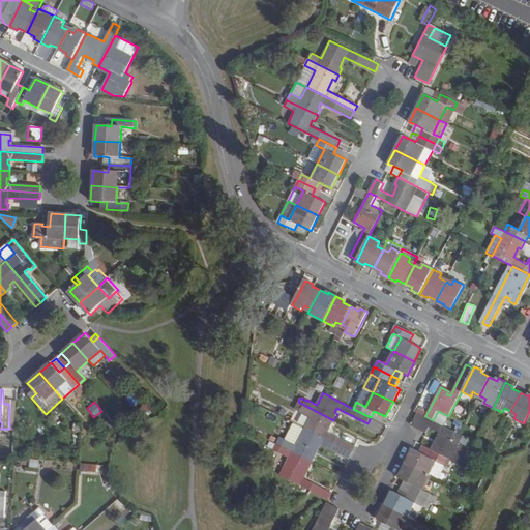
[(332,423),(333,420),(298,402),(296,407),(300,409),(311,415),(304,428),(352,452),(356,445),(344,439),(325,430),(327,425),(330,428),(332,423)]
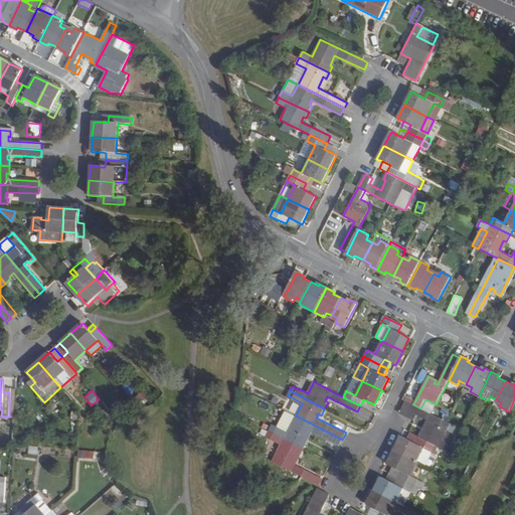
[(302,403),(292,397),(286,410),(296,415),(302,403)]
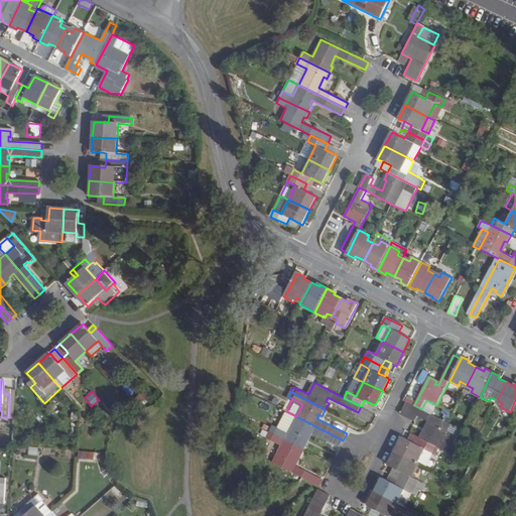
[(436,405),(426,400),(421,409),(432,415),(436,405)]
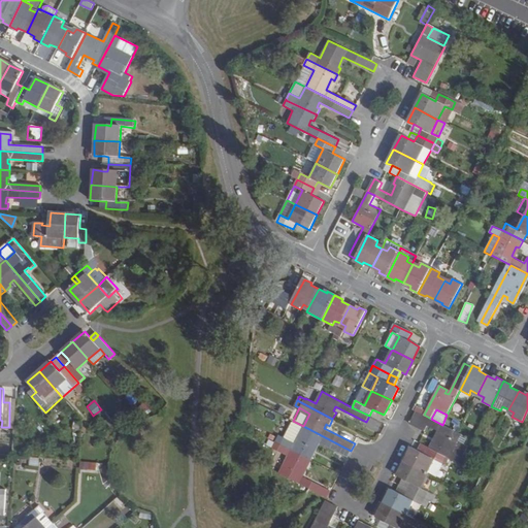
[(417,411),(410,423),(418,427),(424,415),(417,411)]
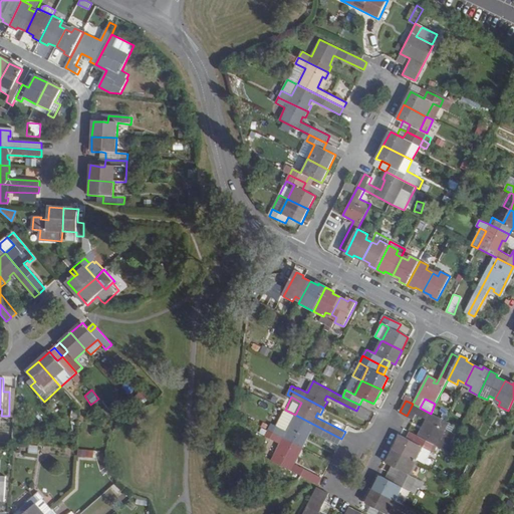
[(415,420),(418,415),(426,419),(429,420),(424,431),(421,429),(418,436),(437,446),(447,451),(450,444),(441,439),(449,423),(446,421),(431,414),(420,408),(413,404),(407,416),(415,420)]
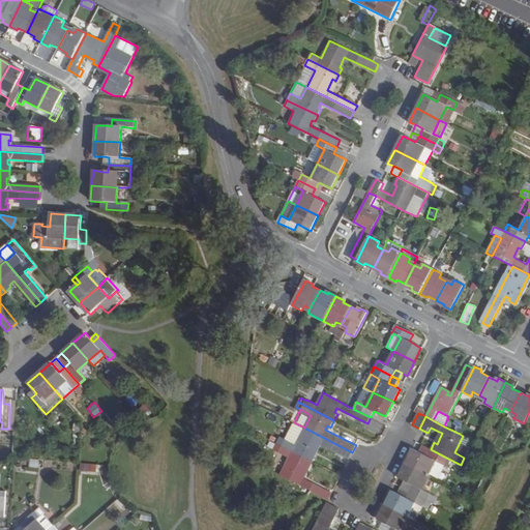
[(371,419),(367,427),(381,432),(384,424),(371,419)]
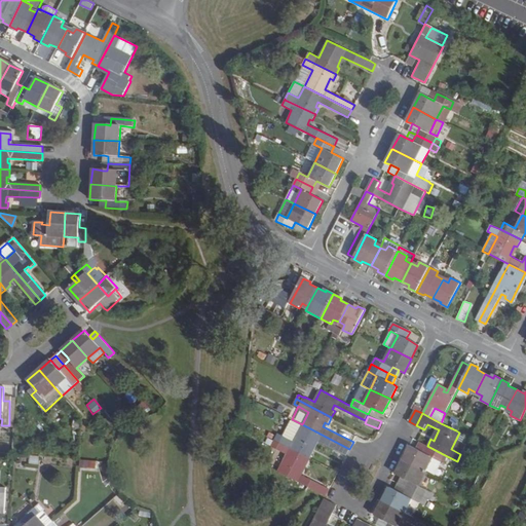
[(292,419),(284,436),(294,441),(302,424),(292,419)]
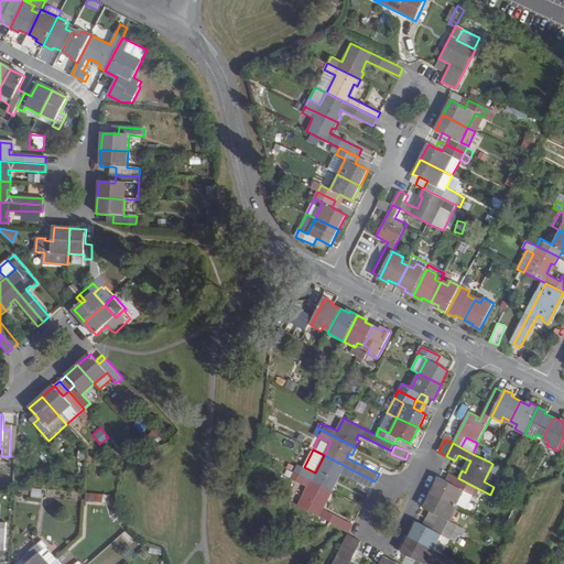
[(366,467),(368,464),(357,457),(351,455),(348,453),(346,457),(366,467)]
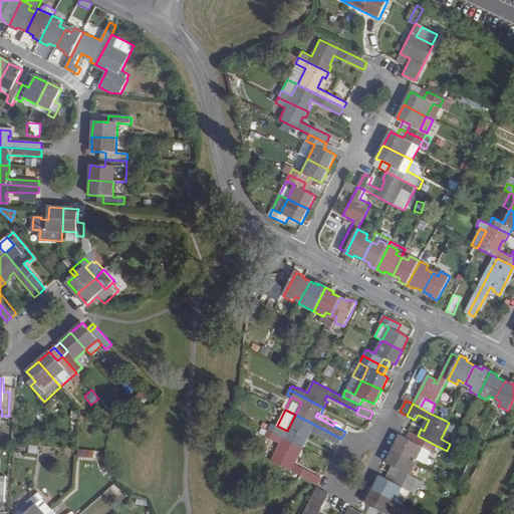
[(309,429),(338,445),(341,439),(295,415),(287,431),(277,426),(272,423),(269,430),(303,447),(306,441),(304,439),(309,429)]
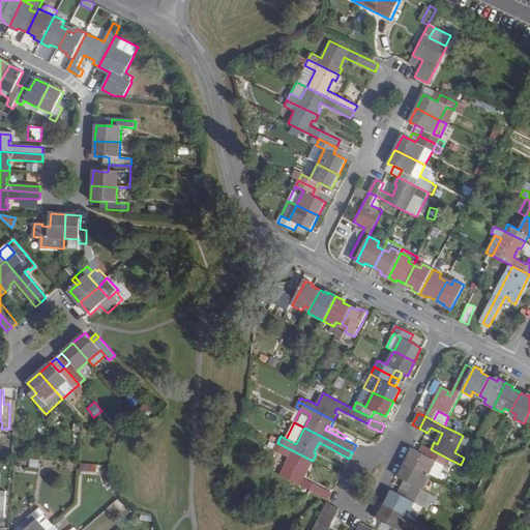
[(437,444),(442,433),(439,432),(434,442),(437,444)]
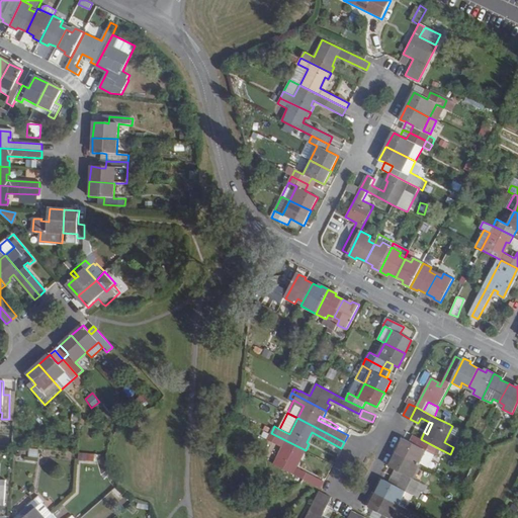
[(282,447),(273,463),(304,479),(321,488),(324,482),(294,466),(299,456),(303,457),(306,450),(271,433),(268,440),(282,447)]
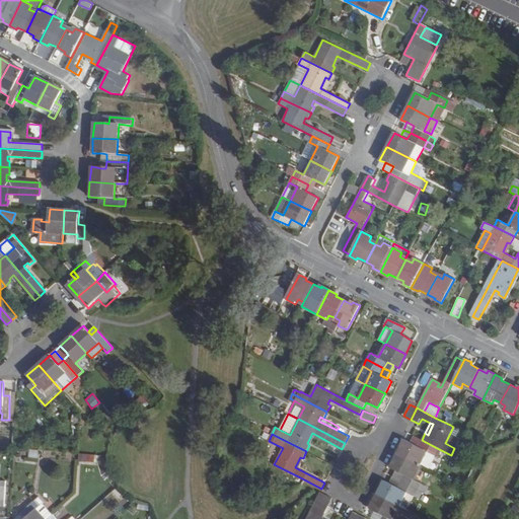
[(418,446),(422,440),(414,436),(410,443),(418,446)]
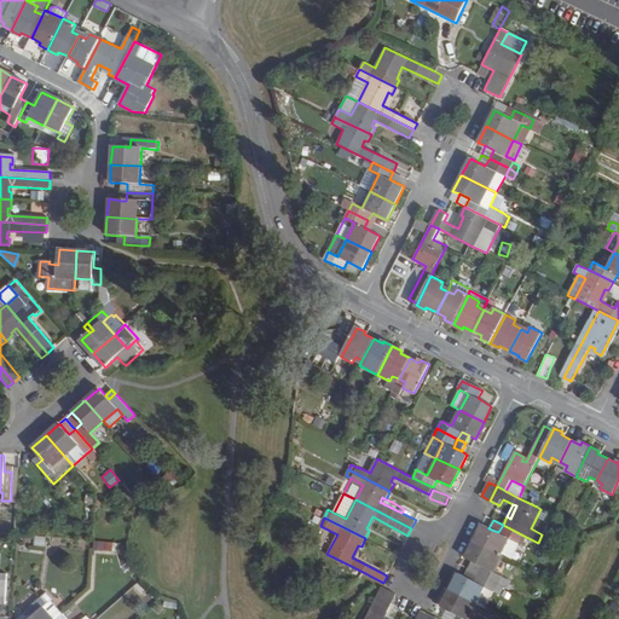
[(489,528),(482,525),(475,541),(502,555),(503,553),(509,539),(520,544),(522,545),(526,537),(503,525),(498,532),(489,528)]
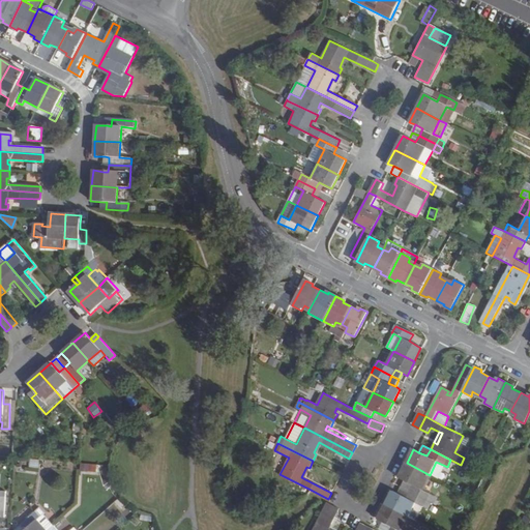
[(38,467),(40,459),(31,459),(30,467),(38,467)]
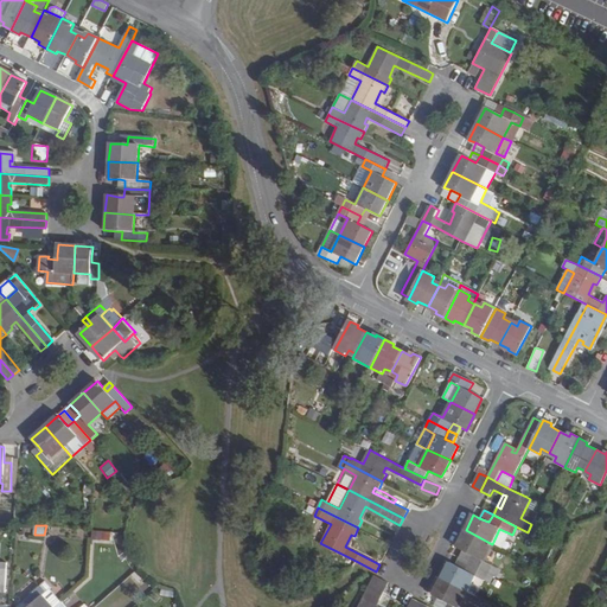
[(112,541),(113,530),(90,529),(89,540),(112,541)]
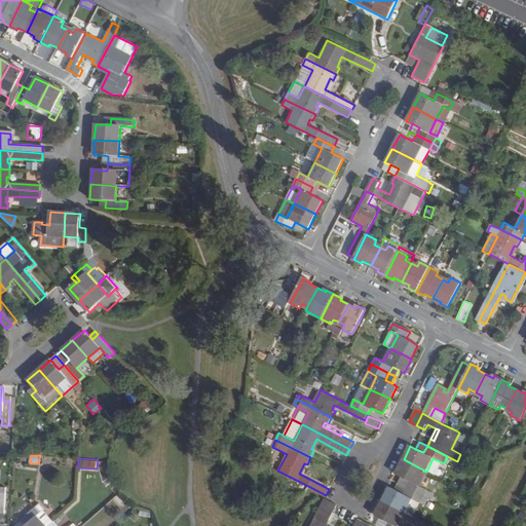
[(436,475),(442,462),(433,458),(427,470),(436,475)]
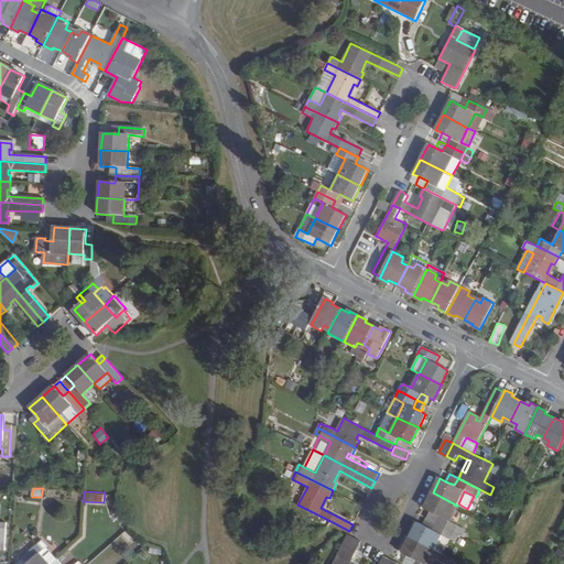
[(449,520),(457,506),(433,492),(424,508),(431,511),(438,516),(435,521),(454,531),(459,534),(463,528),(457,524),(449,520)]
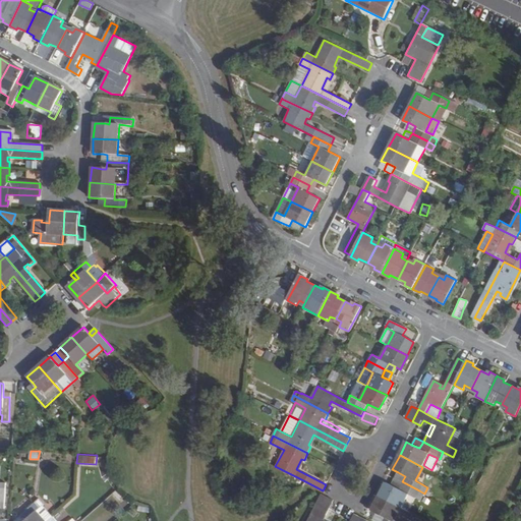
[(405,476),(398,472),(395,478),(402,481),(405,476)]
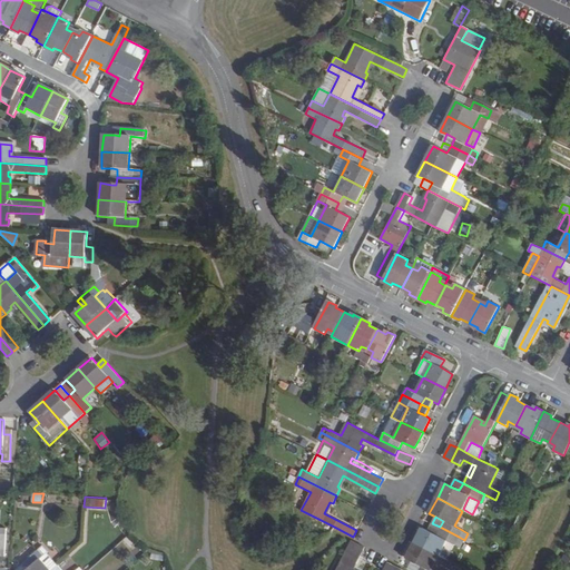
[(436,536),(440,527),(432,523),(428,531),(436,536)]
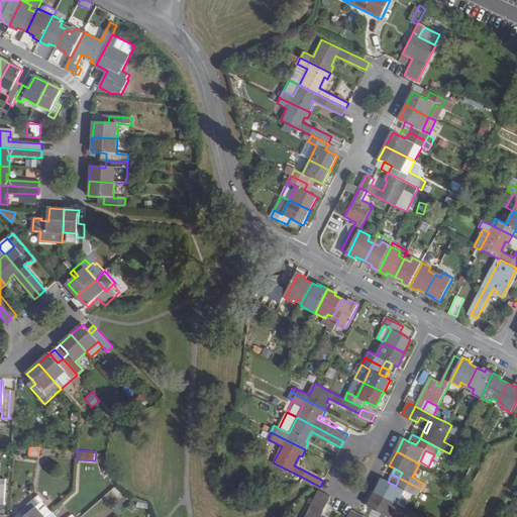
[(421,490),(416,487),(399,478),(396,486),(388,482),(383,480),(376,493),(398,504),(405,491),(412,494),(417,497),(421,490)]
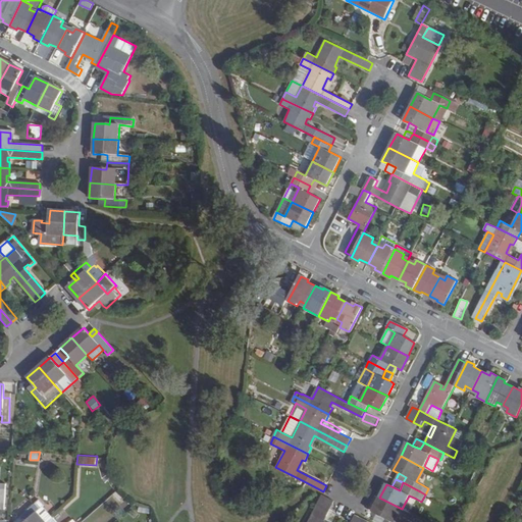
[(329,521),(324,519),(332,504),(321,498),(308,521),(329,521)]
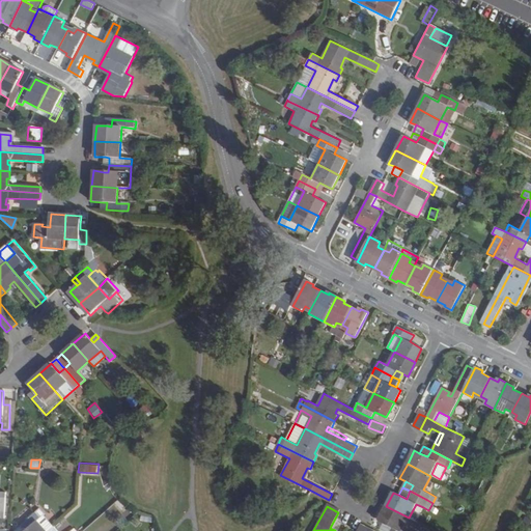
[(401,530),(409,518),(386,506),(379,520),(383,522),(391,527),(389,530),(401,530)]
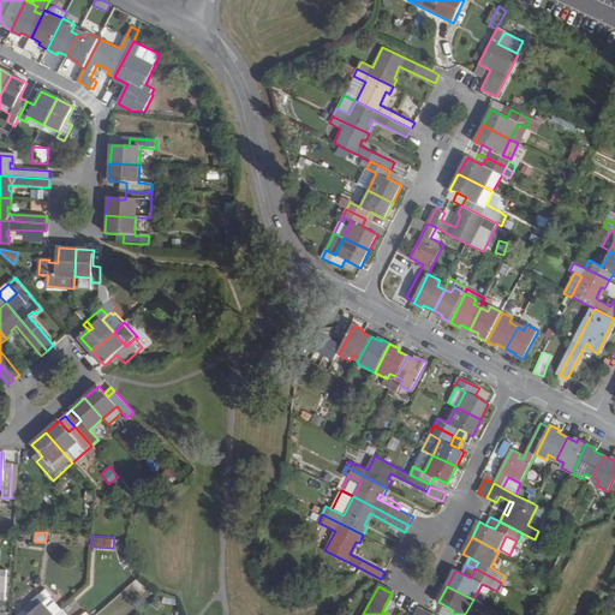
[(47,589),(43,592),(48,598),(43,603),(54,614),(57,614),(63,609),(52,597),(53,596),(47,589)]
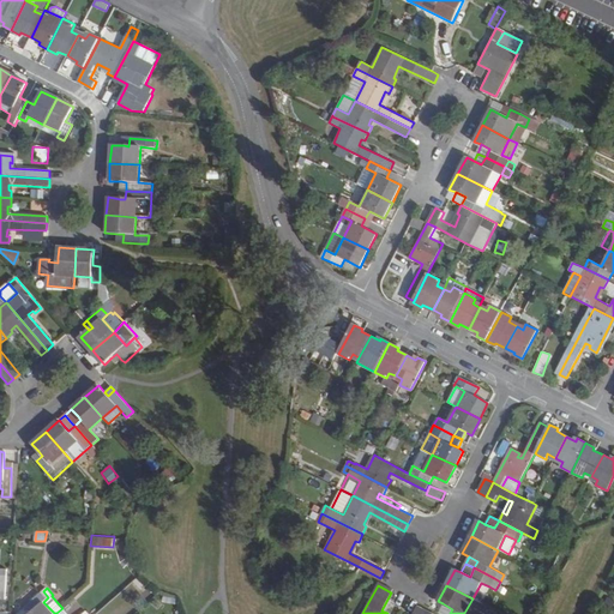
[(48,597),(43,591),(29,603),(34,611),(30,613),(29,613),(54,613),(43,602),(48,597)]
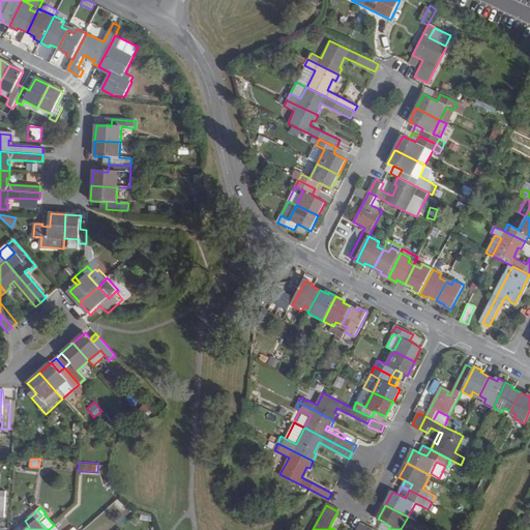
[(408,517),(401,529),(416,529),(420,523),(408,517)]
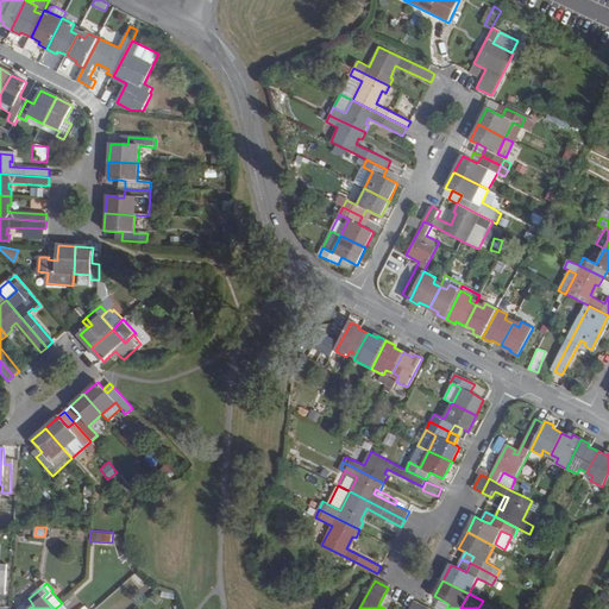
[(439,608),(446,608),(449,604),(439,598),(435,607),(439,608)]
